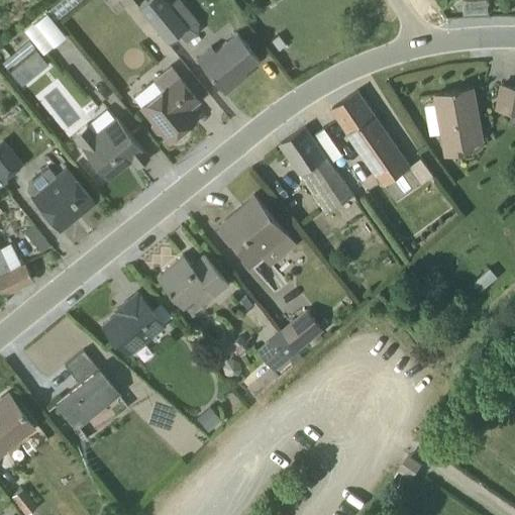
[(63,0),(47,12),(56,22),(82,0),(63,0)]
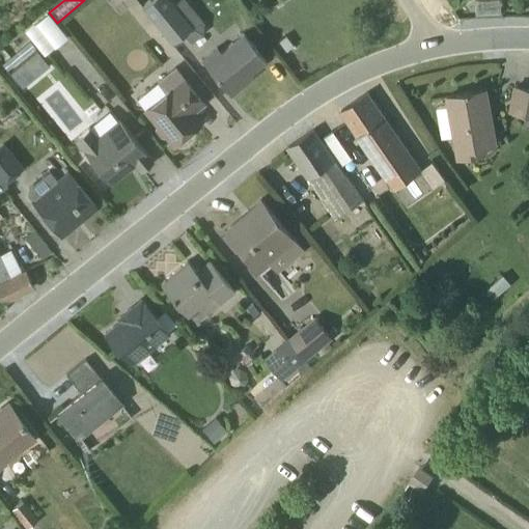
[(203,36),(204,25),(184,0),(181,0),(173,7),(167,0),(150,0),(141,8),(171,46),(184,36),(191,45),(203,36)]
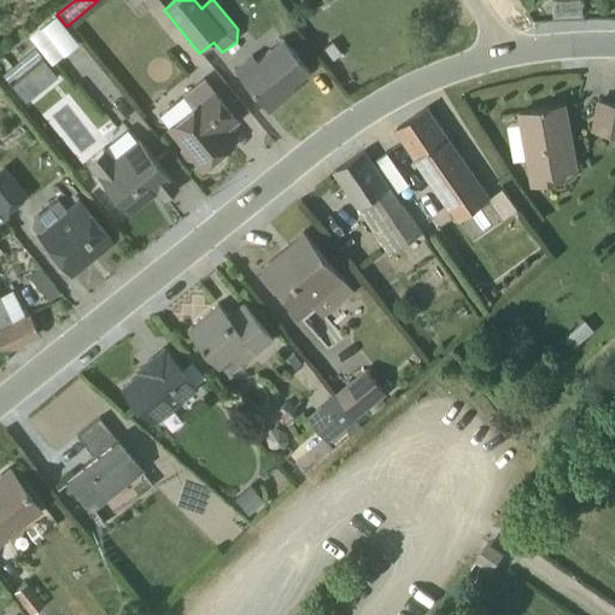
[(554,6),(555,21),(583,19),(581,5),(554,6)]
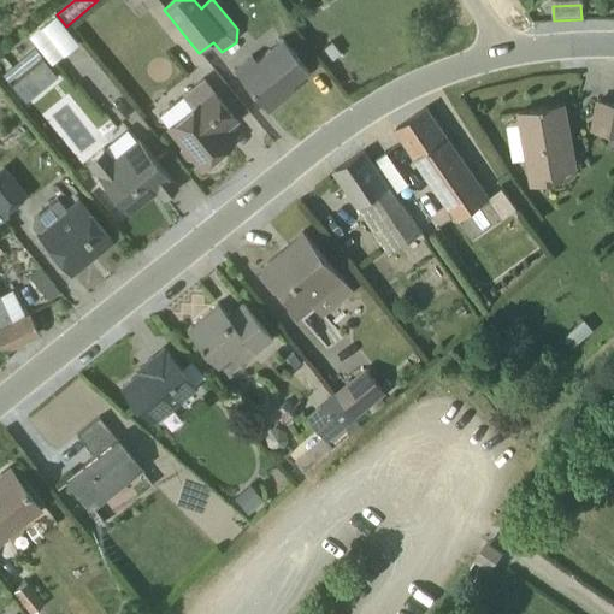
[(29,36),(51,64),(78,42),(57,15),(29,36)]
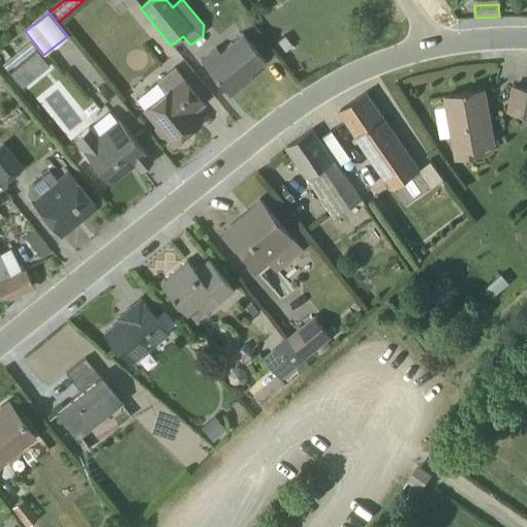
[(200,62),(229,98),(243,87),(241,84),(265,63),(243,36),(219,54),(216,50),(200,62)]
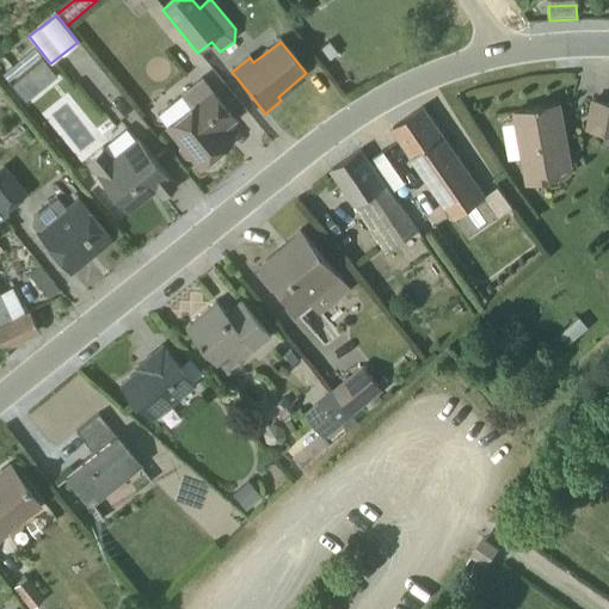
[(338,60),(327,47),(319,53),(330,66),(338,60)]
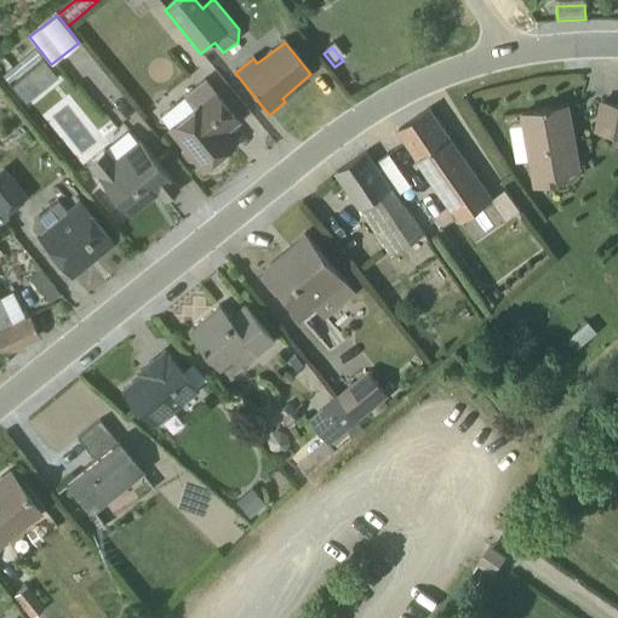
[(32,61),(12,78),(28,93),(46,78),(32,61)]
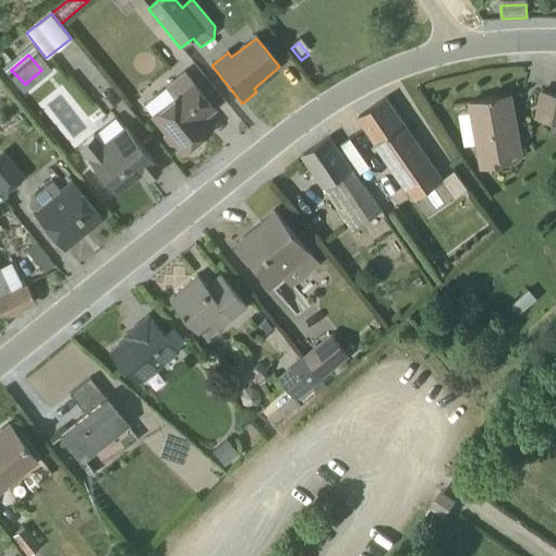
[(184,72),(165,88),(166,89),(145,107),(152,116),(149,117),(164,134),(162,137),(169,144),(173,144),(182,154),(209,131),(203,122),(216,111),(184,72)]
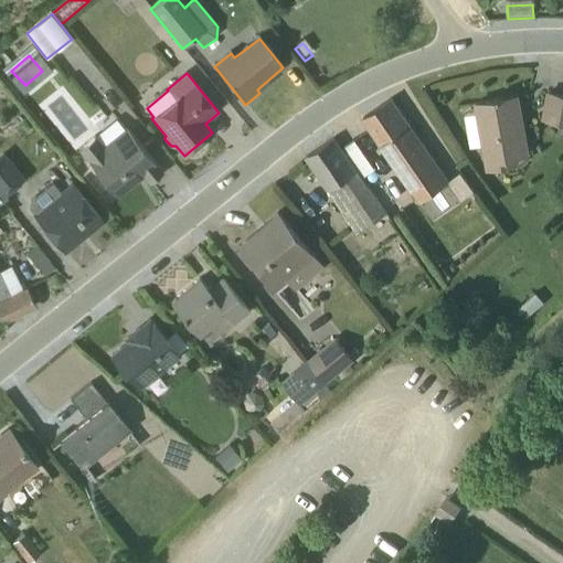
[(559,137),(562,137),(562,96),(549,93),(548,94),(543,121),(561,125),(559,137)]
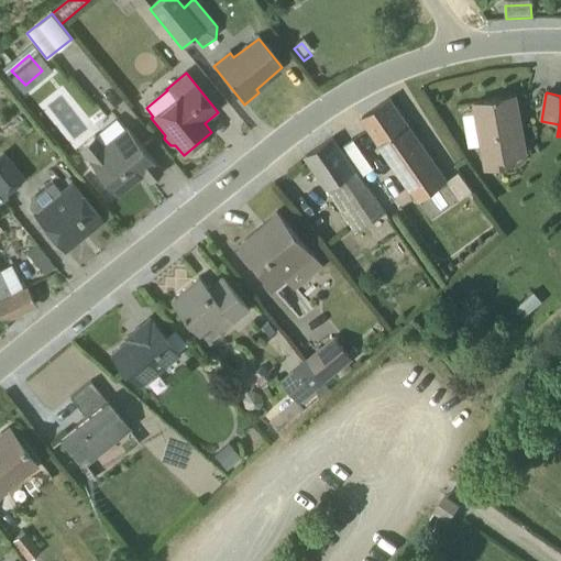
[(516,98),(499,101),(498,100),(493,101),(493,102),(475,106),(487,172),(518,166),(518,158),(527,157),(516,98)]
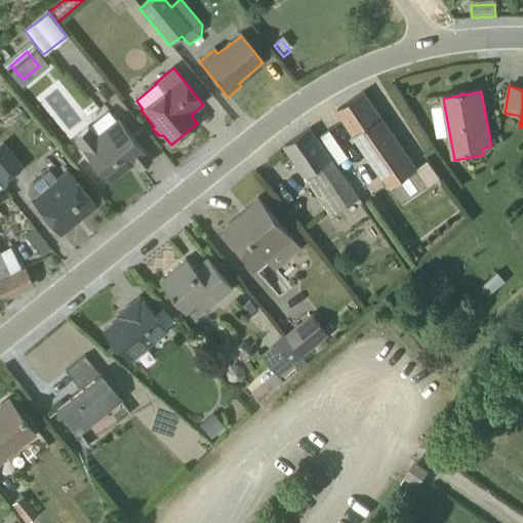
[(394,189),(404,204),(440,179),(428,162),(416,170),(364,94),(338,112),(392,190),(394,189)]
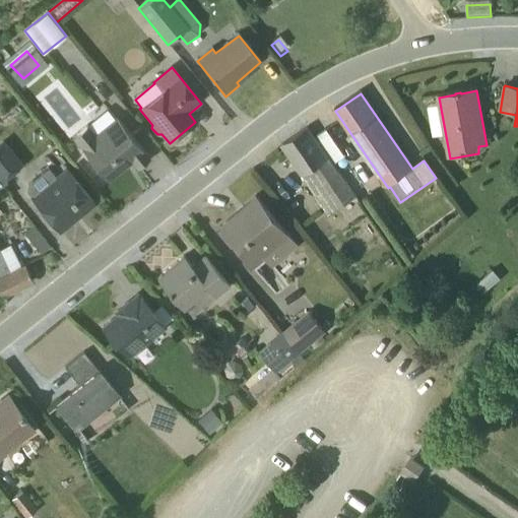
[(88,126),(73,138),(108,182),(132,162),(138,169),(149,159),(116,118),(94,134),(88,126)]
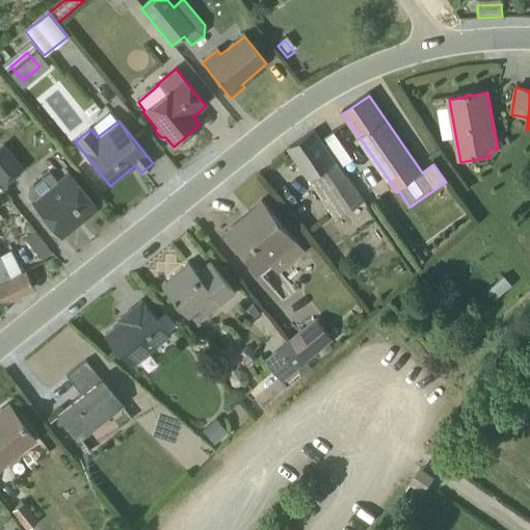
[(322,142),(315,132),(289,150),(338,221),(364,204),(341,169),(353,161),(335,134),(322,142)]
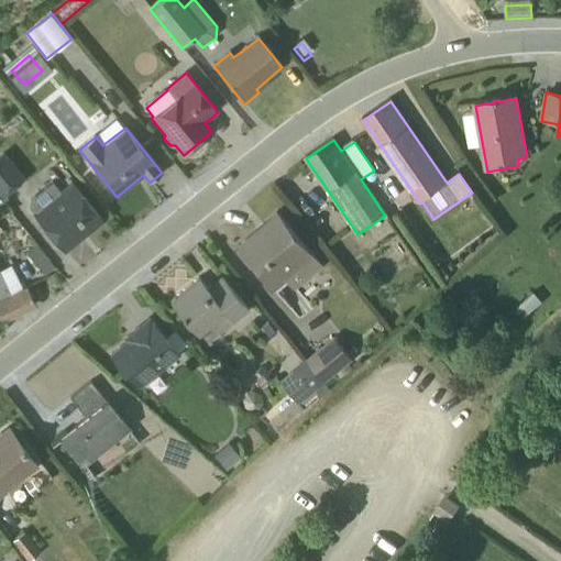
[(24,179),(3,154),(0,156),(0,195),(2,198),(24,179)]
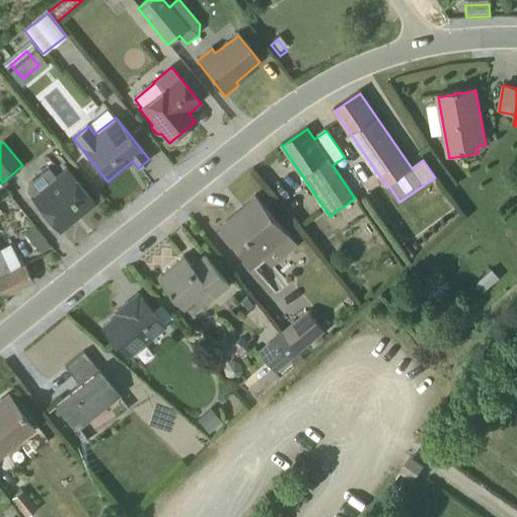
[(31,198),(60,232),(94,204),(66,169),(55,178),(47,169),(24,189),(31,198)]
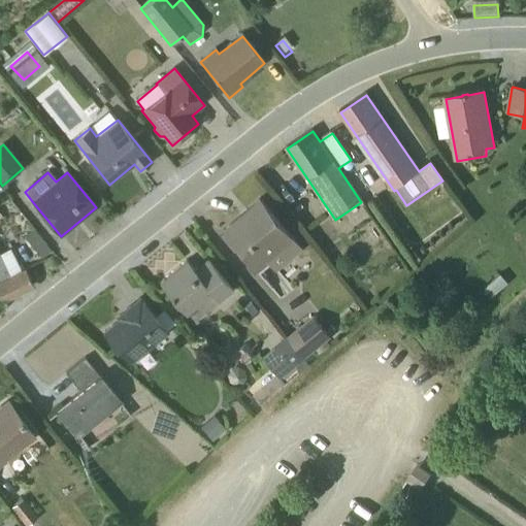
[(261,201),(224,232),(258,274),(270,264),(277,272),(303,252),(261,201)]
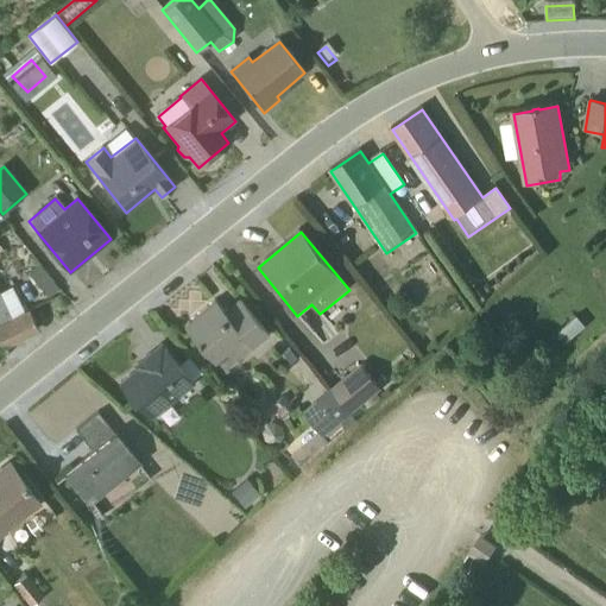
[(32,272),(49,297),(60,290),(44,265),(32,272)]
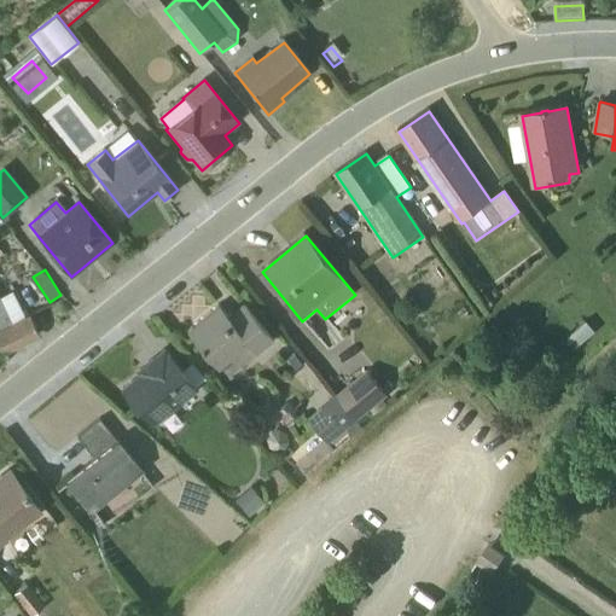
[(0,350),(3,356),(39,337),(29,317),(25,318),(13,294),(0,298),(0,350)]
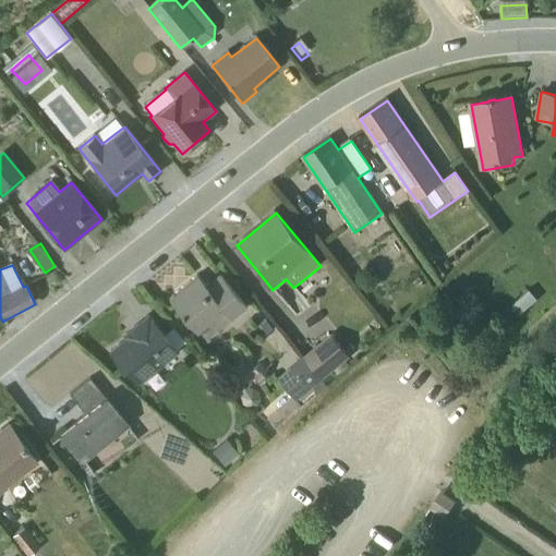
[(197,277),(169,300),(197,335),(225,312),(231,321),(246,309),(220,276),(206,288),(197,277)]
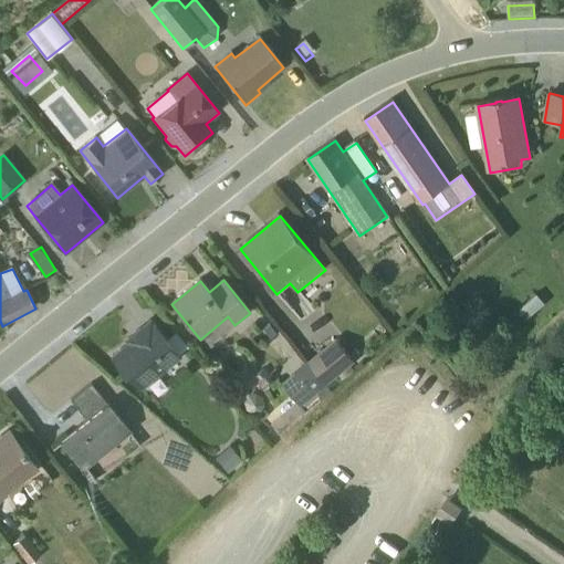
[(552,311),(542,300),(523,315),(533,326),(552,311)]
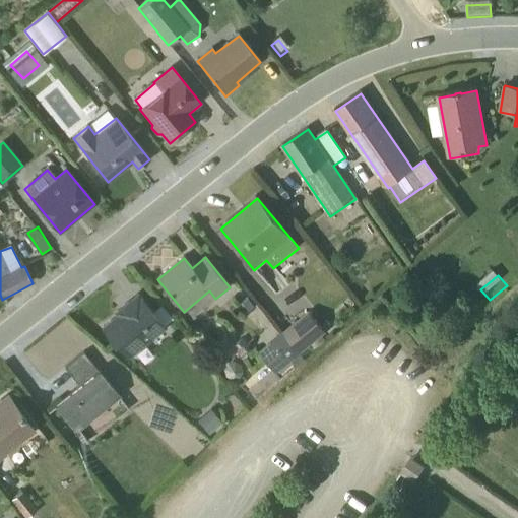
[(128,309),(103,329),(129,360),(167,329),(166,327),(173,321),(162,307),(152,314),(138,297),(126,306),(128,309)]
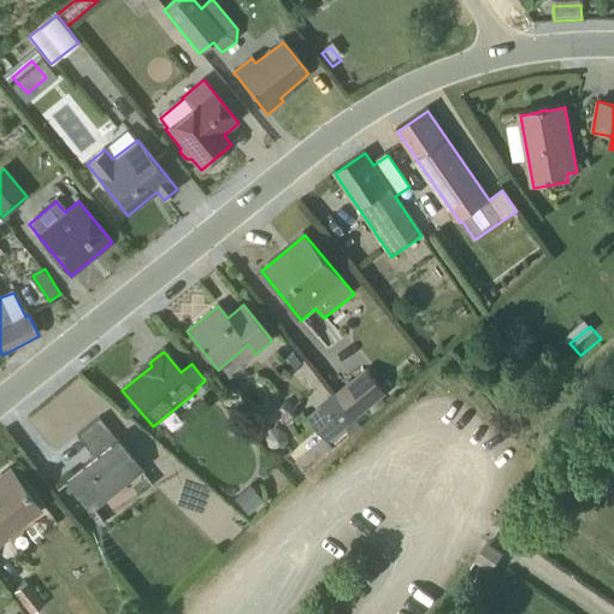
[(334,446),(362,423),(346,400),(316,421),(334,446)]
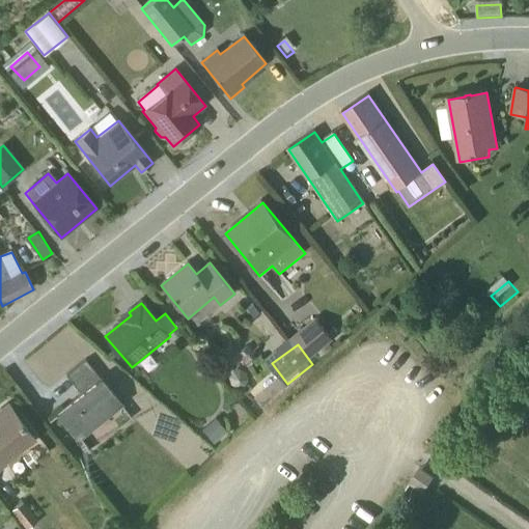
[(100,380),(85,362),(66,378),(81,395),(56,415),(78,442),(123,406),(102,379),(100,380)]
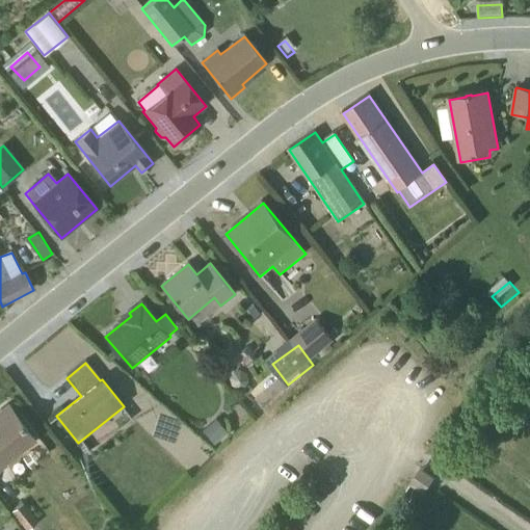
[(35,442),(8,405),(0,412),(0,471),(7,466),(6,465),(35,442)]
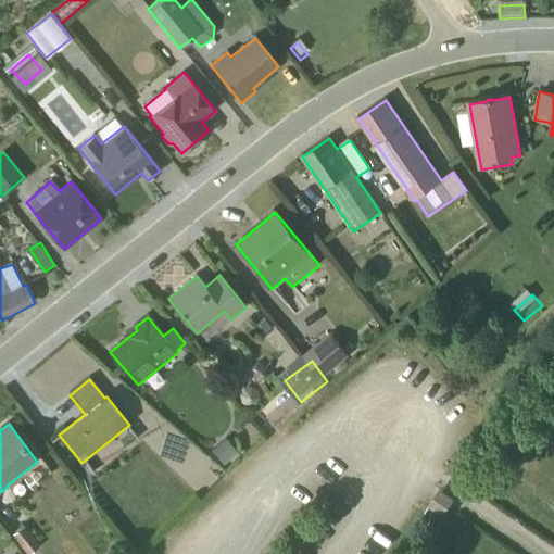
[(221,464),(239,455),(230,438),(213,447),(221,464)]
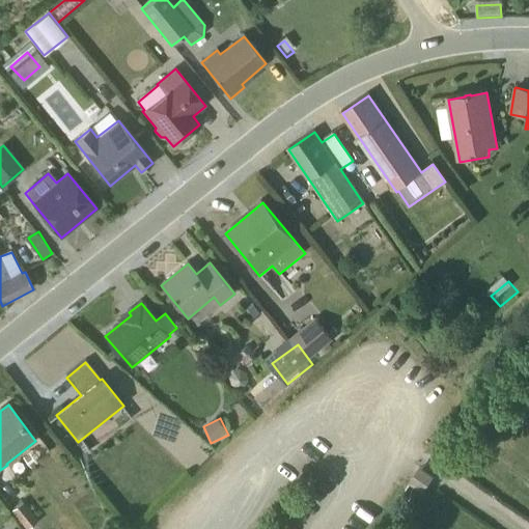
[(434,478),(419,468),(417,471),(409,484),(423,495),(432,481),(434,478)]
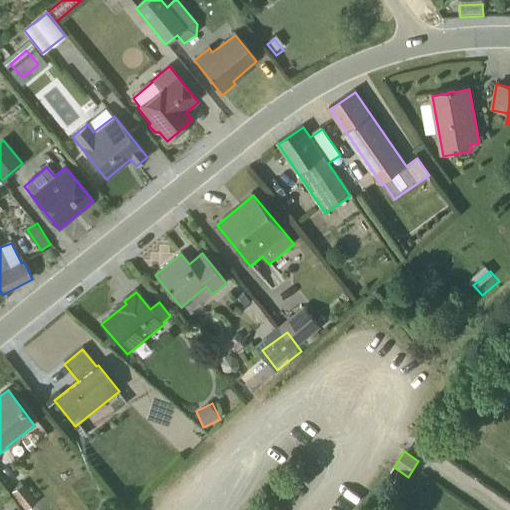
[(22,484),(11,493),(23,509),(29,509),(37,503),(22,484)]
